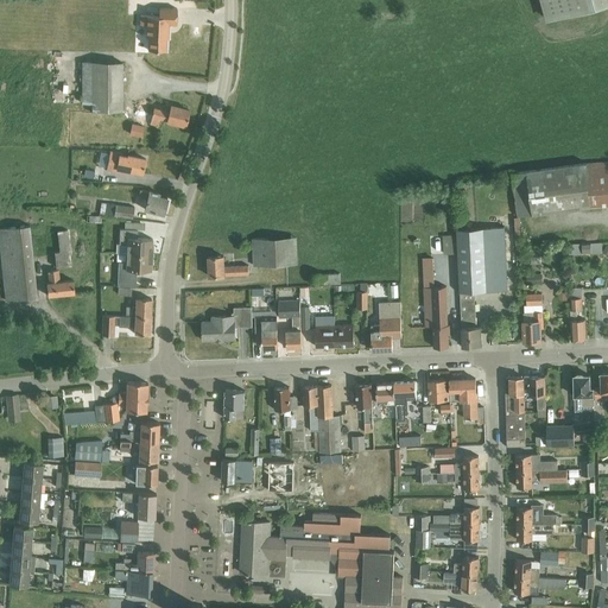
[(607,0),(542,0),(548,20),(607,1),(607,0)]
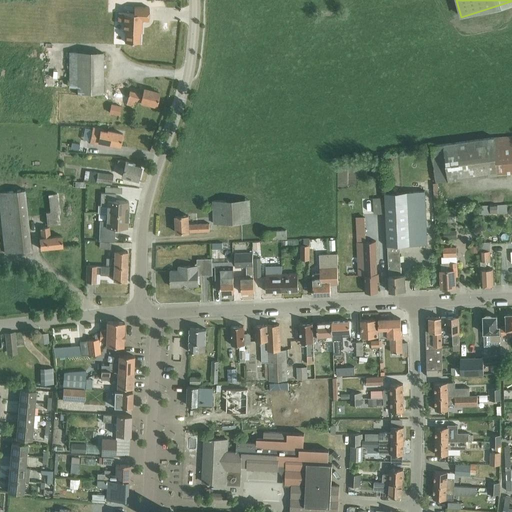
[(117,3),(57,2),(56,23),(64,23),(64,31),(84,31),(84,16),(117,17),(117,3)]
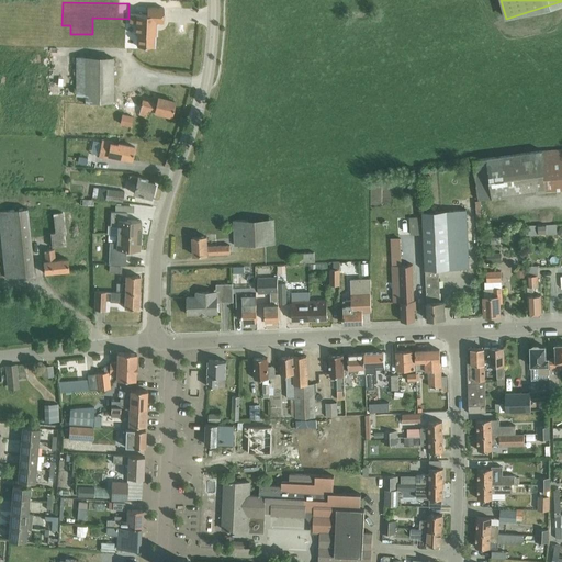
[(130,14),(128,24),(135,24),(135,34),(137,34),(136,46),(153,47),(154,35),(155,35),(155,22),(163,22),(164,8),(147,8),(146,14),(130,14)]
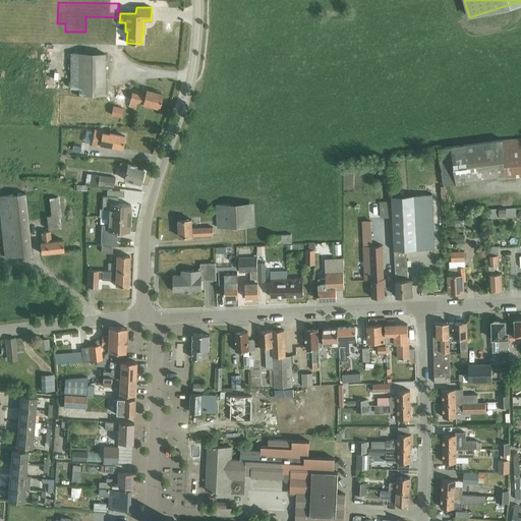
[(118,40),(118,17),(100,17),(100,40),(118,40)]
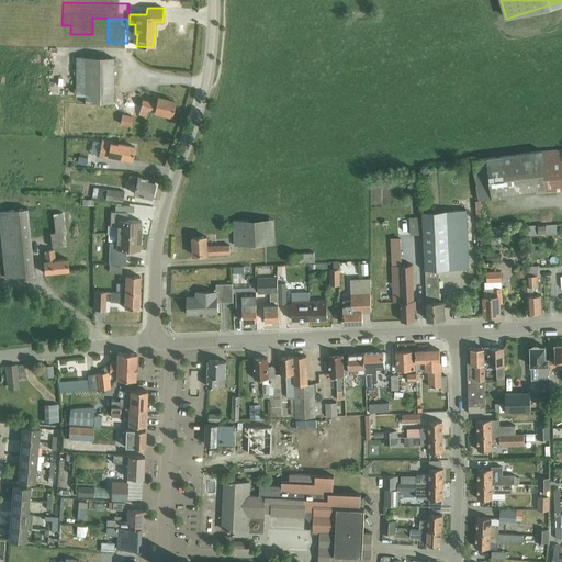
[(85,59),(75,59),(76,96),(85,96),(85,59)]
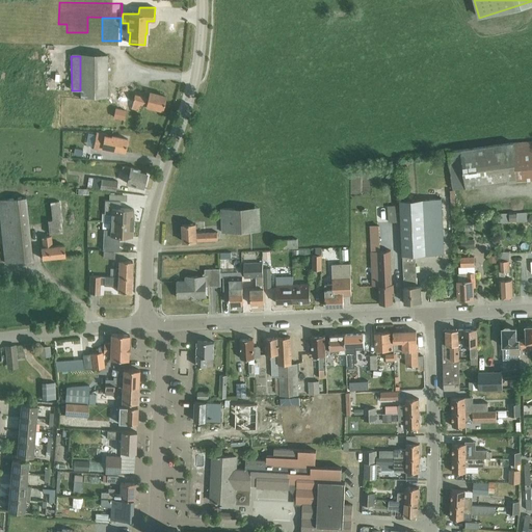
[(128,101),(126,107),(138,110),(139,104),(161,109),(165,97),(149,92),(148,98),(134,95),(132,102),(128,101)]
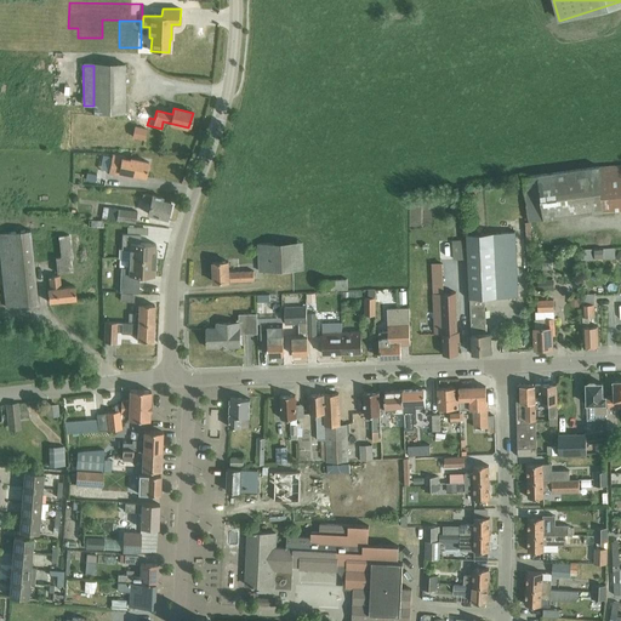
[(135,125),(131,137),(143,140),(146,129),(135,125)]
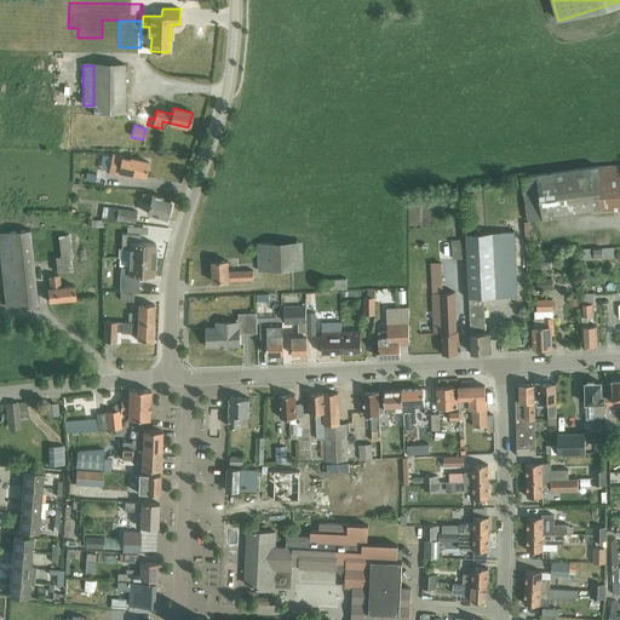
[(126,158),(113,154),(109,172),(135,178),(136,174),(144,177),(148,161),(131,158),(130,159),(125,159),(126,158)]
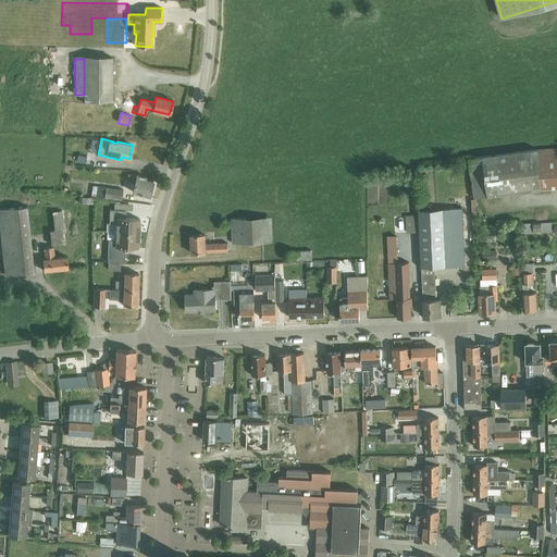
[(556,148),(536,149),(468,158),(474,197),(540,188),(556,187),(556,148)]
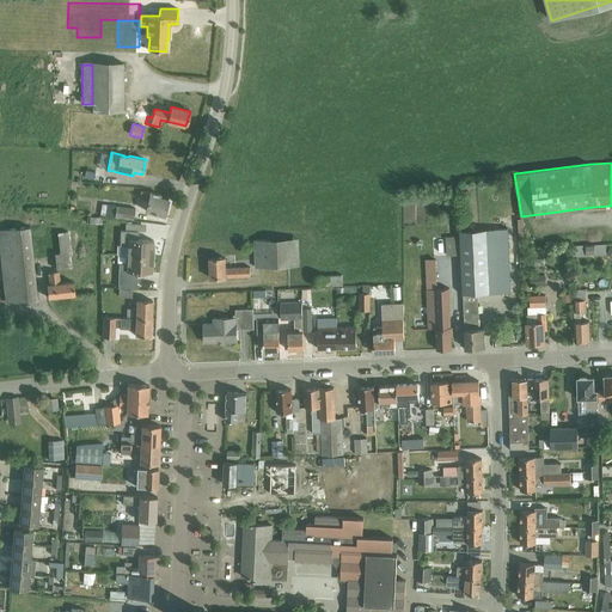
[(146,210),(164,215),(169,200),(160,197),(160,195),(151,193),(150,194),(141,191),(139,199),(148,201),(146,210)]
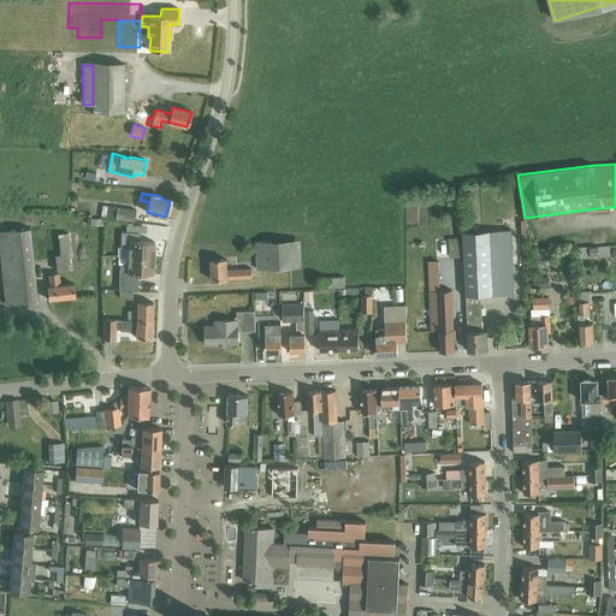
[(136,211),(108,206),(106,217),(135,221),(136,211)]
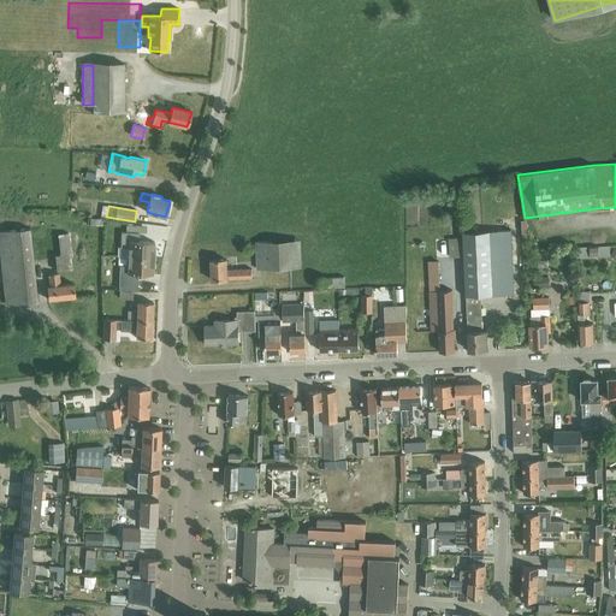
[(0,230),(0,252),(5,303),(37,300),(30,227),(0,230)]
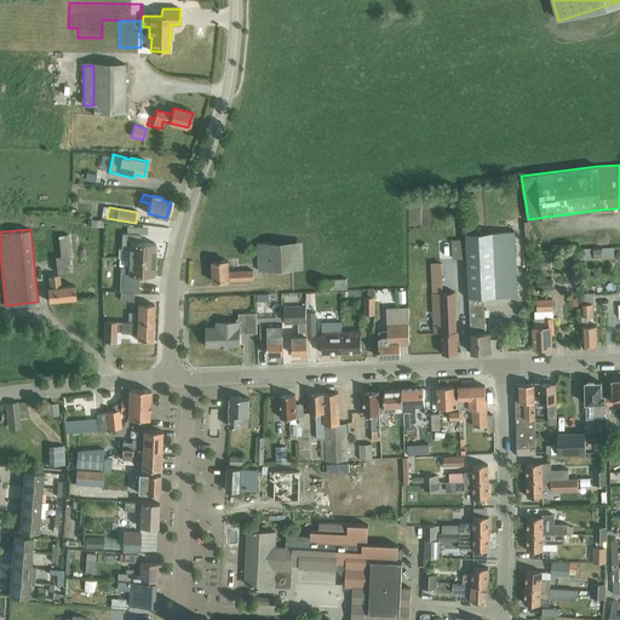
[(466,242),(468,257),(471,351),(491,350),(491,331),(486,332),(484,297),(517,294),(515,230),(466,233),(466,242)]
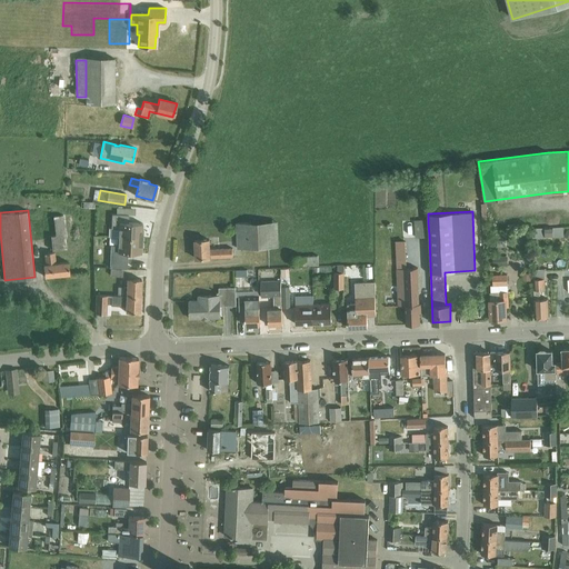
[(119,229),(118,237),(143,238),(143,229),(142,229),(142,223),(128,222),(129,215),(112,213),(111,228),(119,229)]
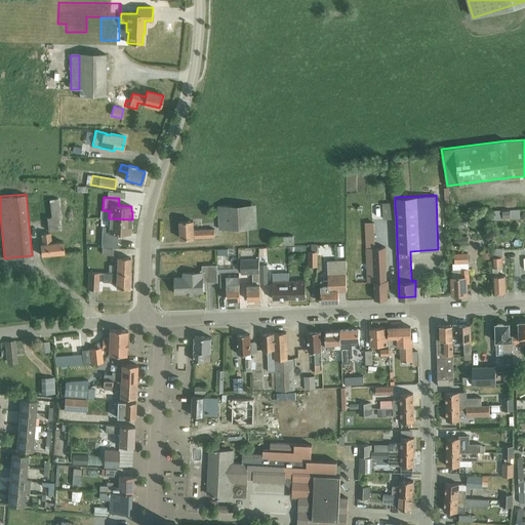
[(62,229),(57,198),(49,199),(51,216),(46,216),(48,231),(62,229)]
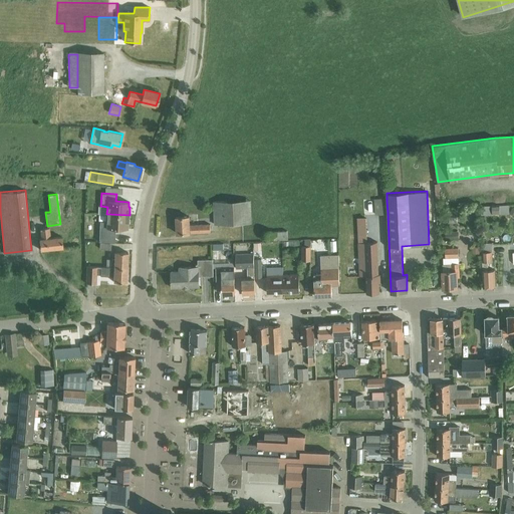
[(243,200),(213,202),(214,224),(242,223),(244,223),(243,200)]
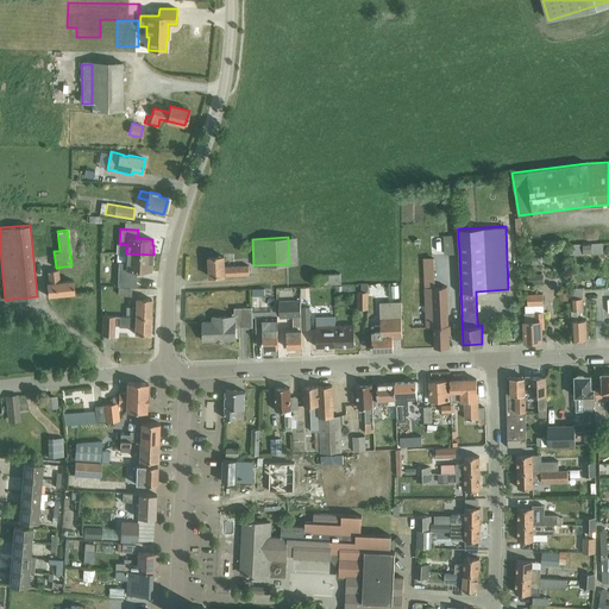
[(458,238),(444,239),(445,253),(459,252),(458,238)]
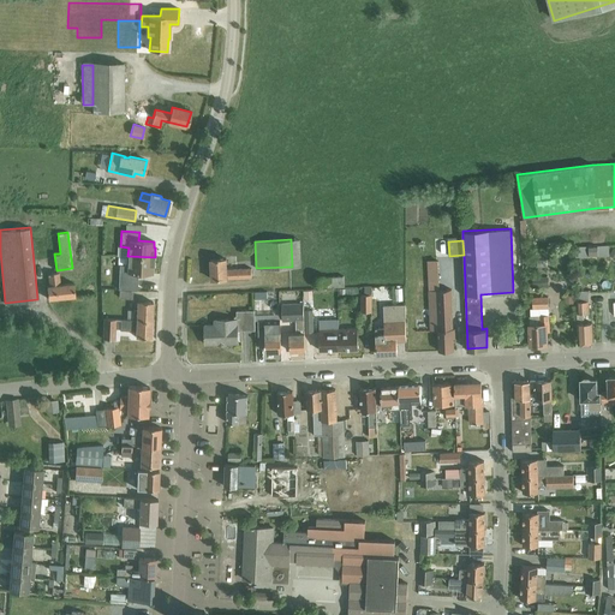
[(598,245),(589,245),(589,256),(598,256),(598,245)]
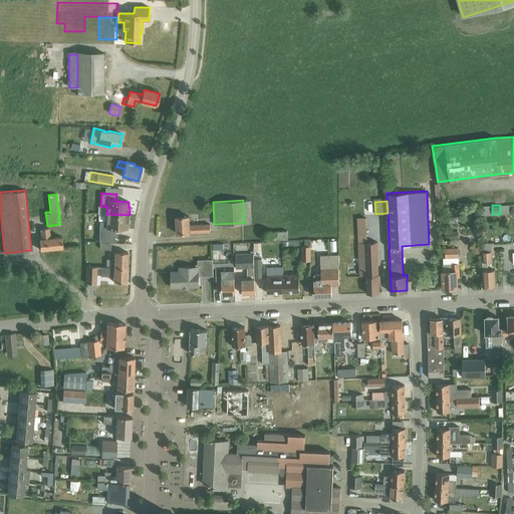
[(99,234),(98,242),(113,243),(114,235),(114,228),(127,229),(127,223),(129,223),(130,215),(106,214),(106,222),(99,221),(99,234)]
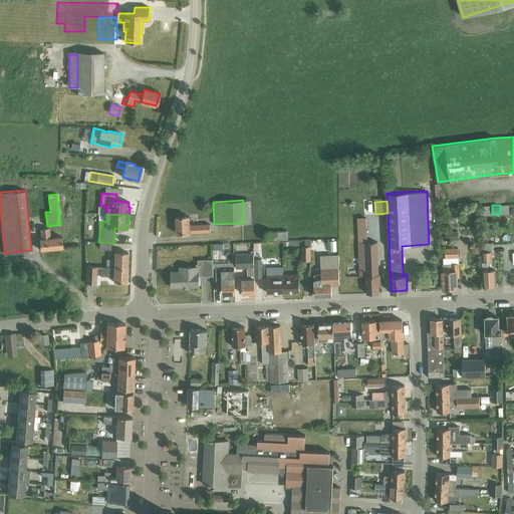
[(210,231),(209,223),(190,224),(190,216),(176,217),(177,233),(210,231)]
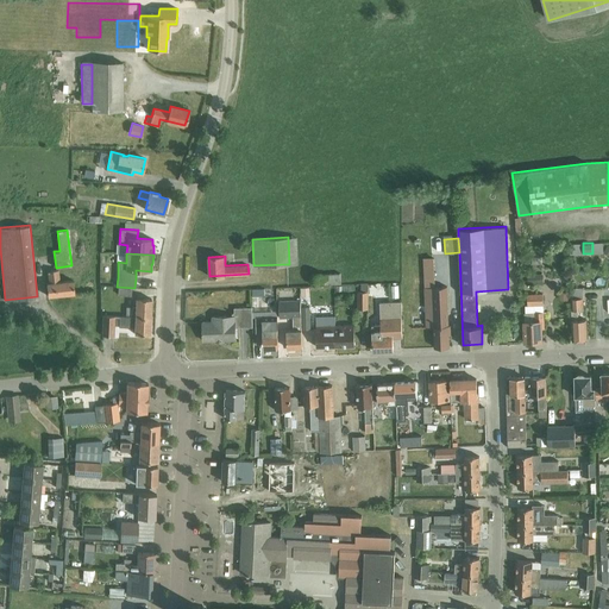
[(74,281),(60,282),(58,269),(48,270),(49,282),(46,283),(48,296),(75,293),(74,281)]
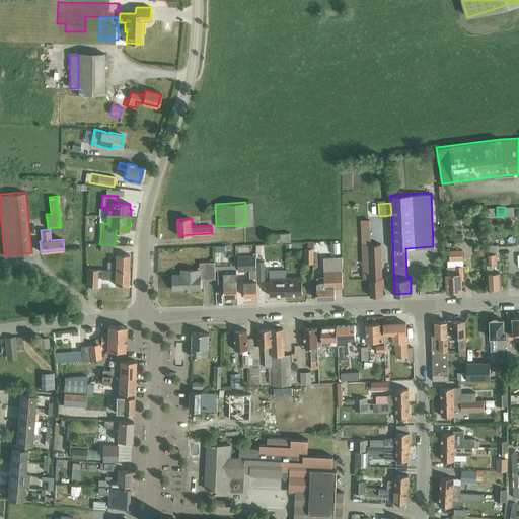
[(274,234),(266,233),(266,242),(274,242),(274,243),(290,242),(289,233),(274,234)]
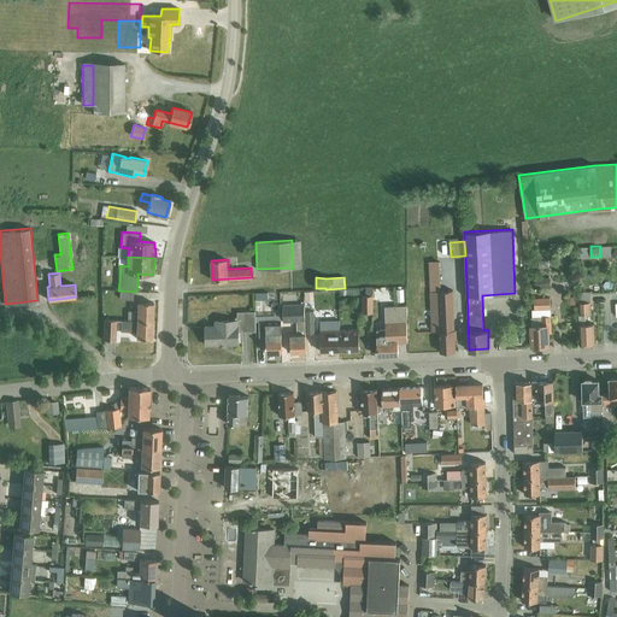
[(551,277),(534,277),(535,288),(551,287),(551,277)]
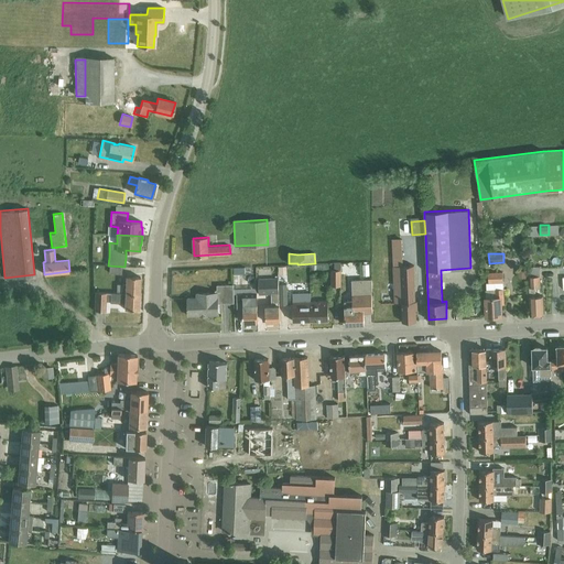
[(413,266),(392,267),(394,303),(401,302),(402,322),(415,321),(415,310),(416,310),(416,301),(415,301),(413,266)]
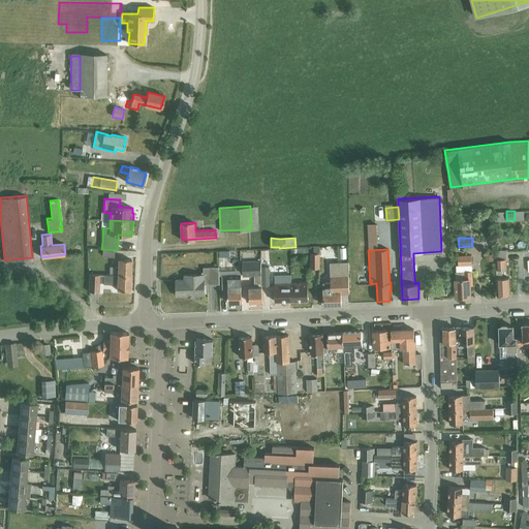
[(496,270),(503,270),(506,269),(506,258),(505,251),(495,251),(496,270)]
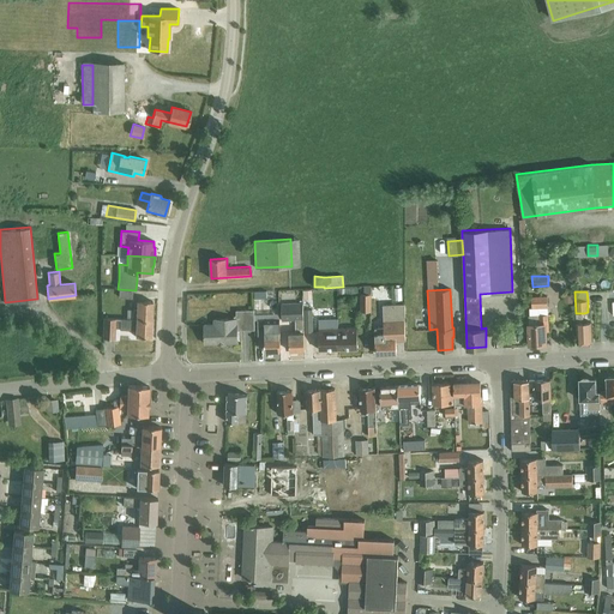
[(361,293),(361,311),(371,311),(371,293),(361,293)]
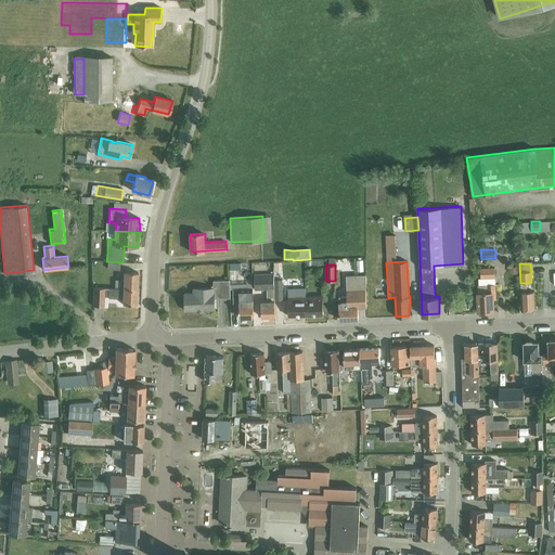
[(478,276),(478,284),(478,310),(493,310),(493,298),(495,298),(495,283),(494,267),(480,268),(480,276),(478,276)]
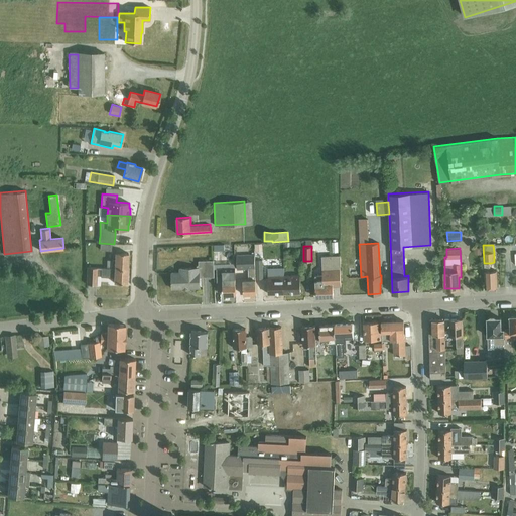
[(107,260),(107,268),(112,268),(127,269),(128,253),(116,252),(115,260),(112,260),(107,260)]
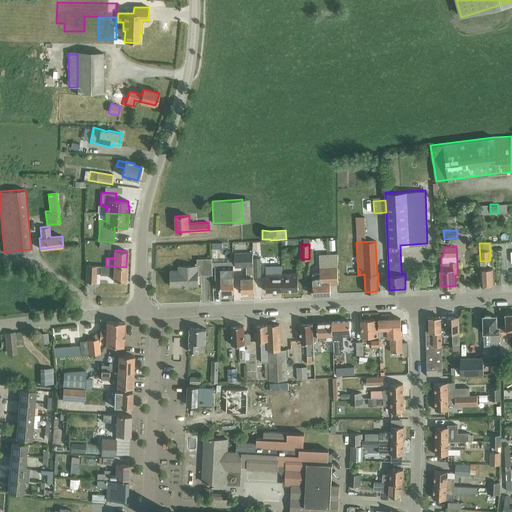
[(246,266),(247,276),(241,276),(241,292),(254,291),(253,252),(235,252),(235,266),(246,266)]
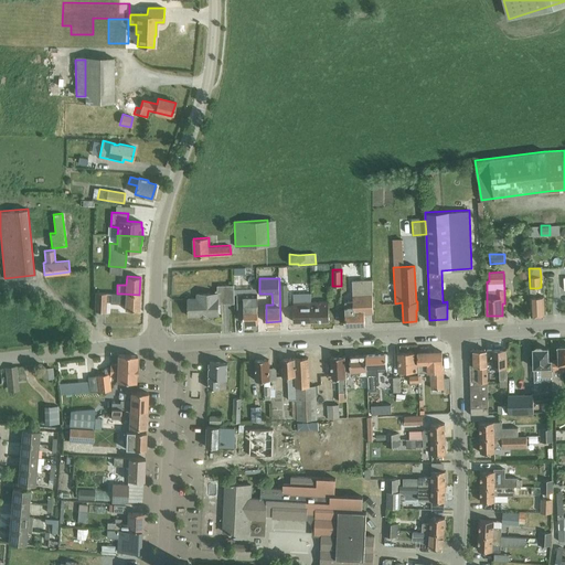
[(344,301),(345,324),(365,324),(364,312),(373,312),(372,297),(372,291),(373,291),(372,279),(352,280),(353,301),(344,301)]
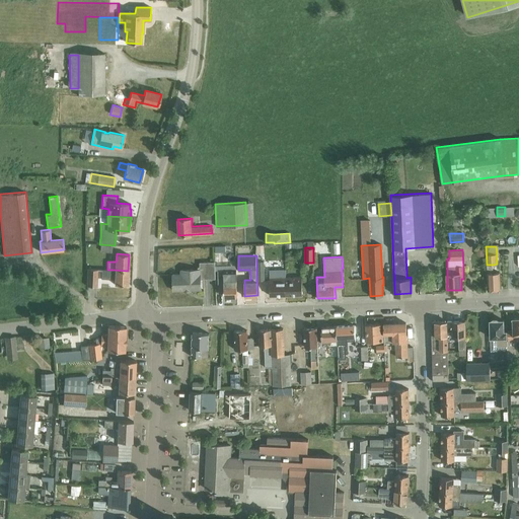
[(172,274),(173,290),(201,289),(201,279),(215,279),(215,262),(200,263),(200,267),(198,267),(198,270),(180,270),(180,274),(172,274)]
